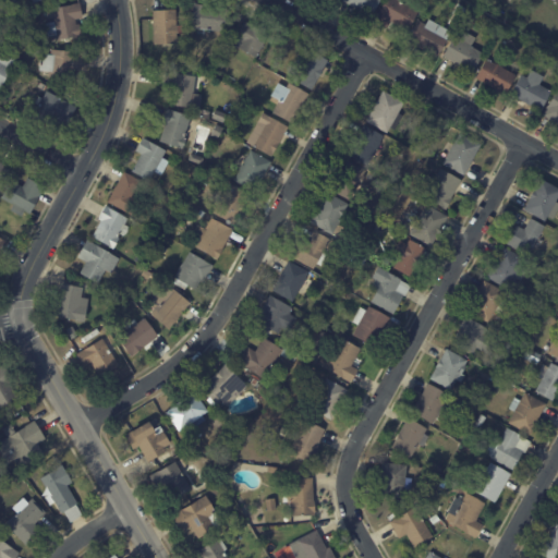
[(351,5),(342,0),(378,0),(368,15),(351,5)]
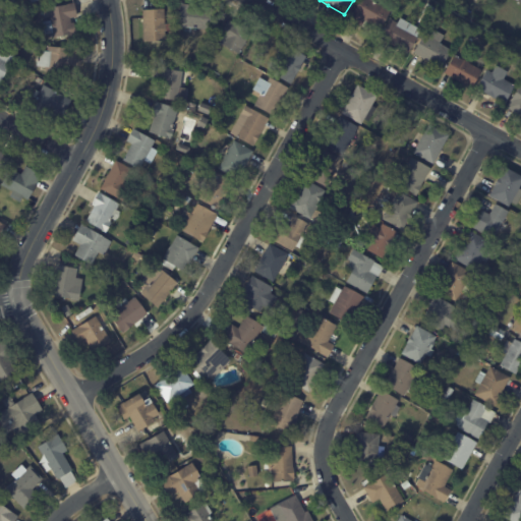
[(368,20),(364,19),(361,25),(349,18),(359,0),(372,0),(390,10),(381,27),(368,20)]
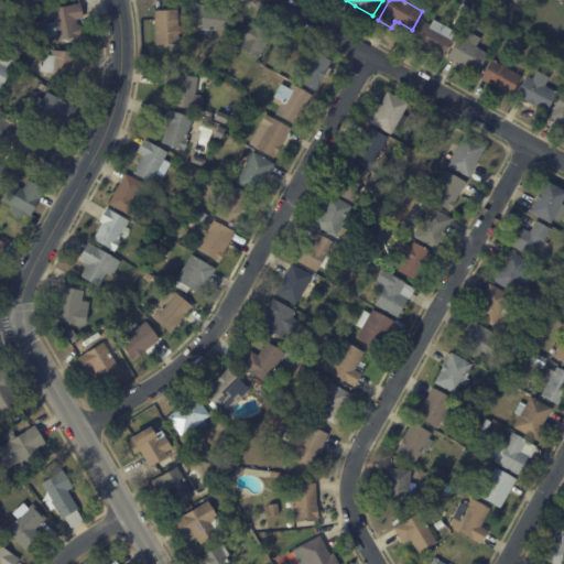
[(199,2),(206,3),(206,7),(230,10),(227,32),(192,28),(195,1),(199,2)]
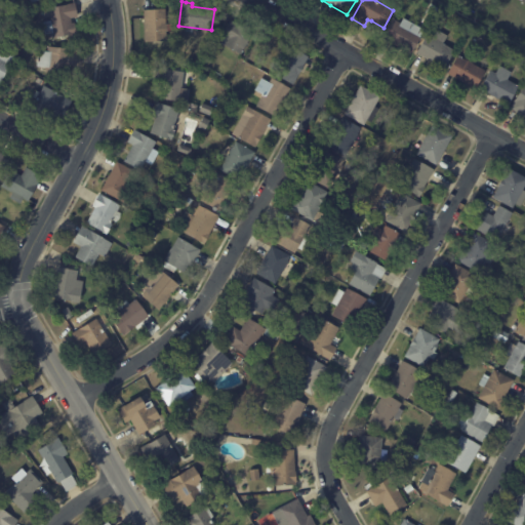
[(74,4),(77,16),(70,17),(71,23),(74,22),(76,33),(49,38),(48,33),(44,34),(42,22),(44,22),(41,9),(74,2),(74,4)]
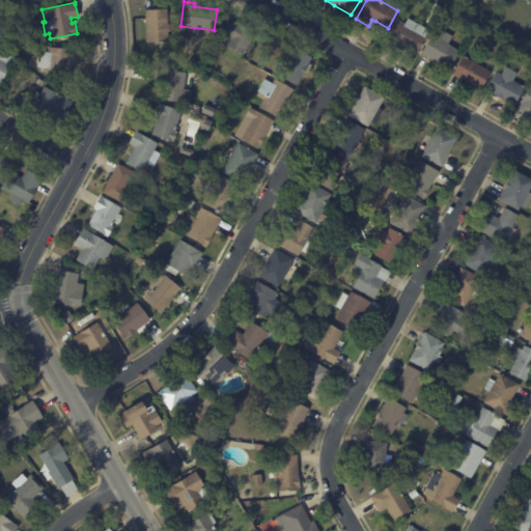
[(146,9),(167,9),(167,25),(173,24),(173,31),(168,31),(168,40),(145,42),(144,9),(146,9)]
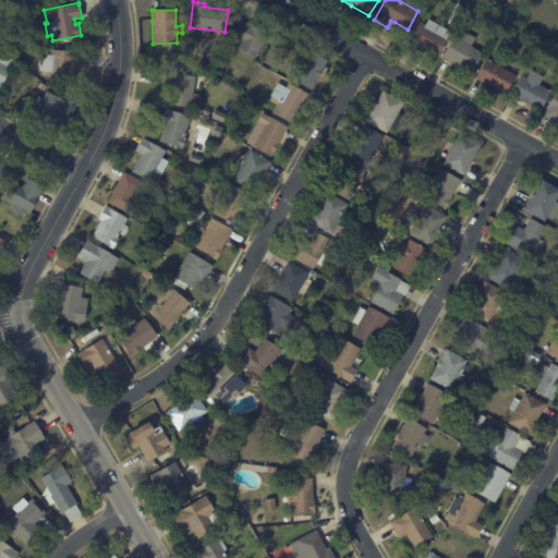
[(466,14),(473,19),(470,24),(461,20),(465,13),(466,14)]
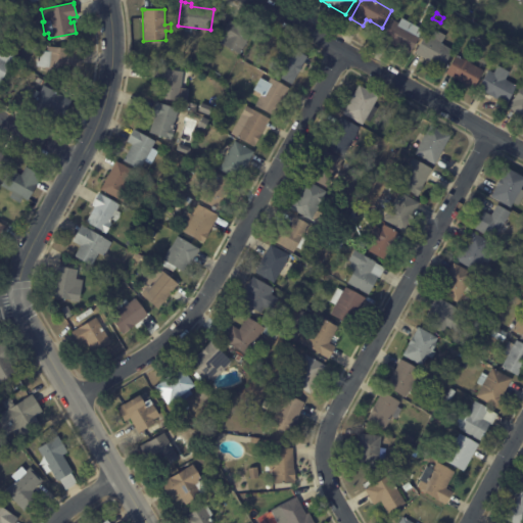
[(478,22),(473,20),(476,14),(481,17),(478,22)]
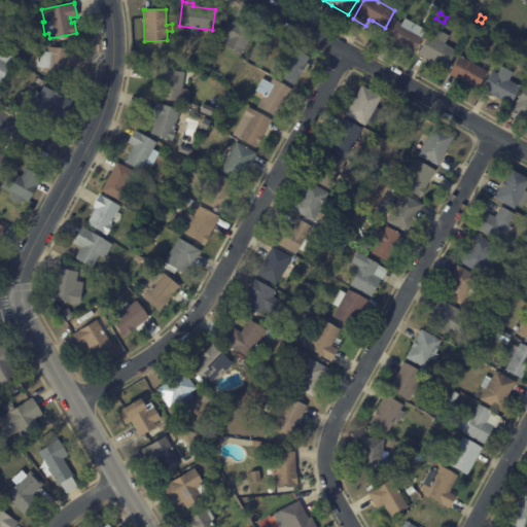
[(218,41),(231,18),(254,32),(241,55),(218,41)]
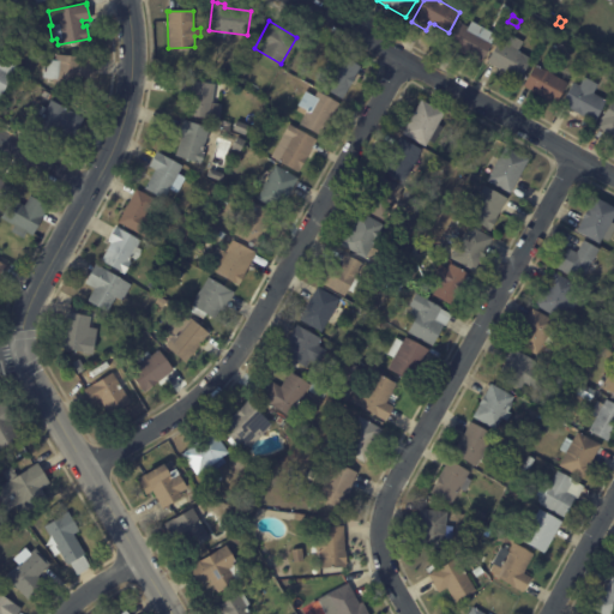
[(471,28),(477,31),(477,32),(492,40),(481,61),(449,44),(459,22),(469,28),(470,26),(471,28)]
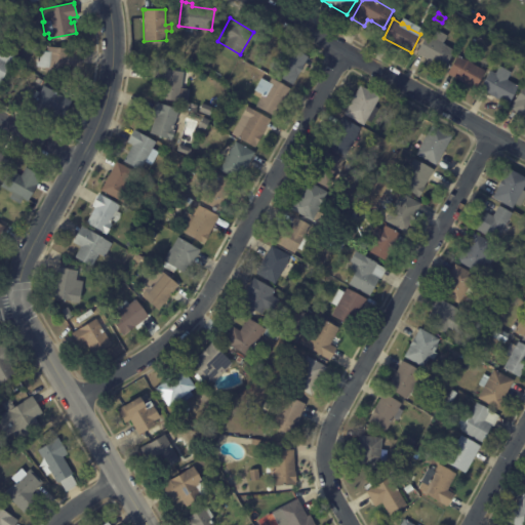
[(425,57),(416,53),(427,34),(433,37),(438,29),(448,34),(443,43),(454,49),(444,68),(425,57)]
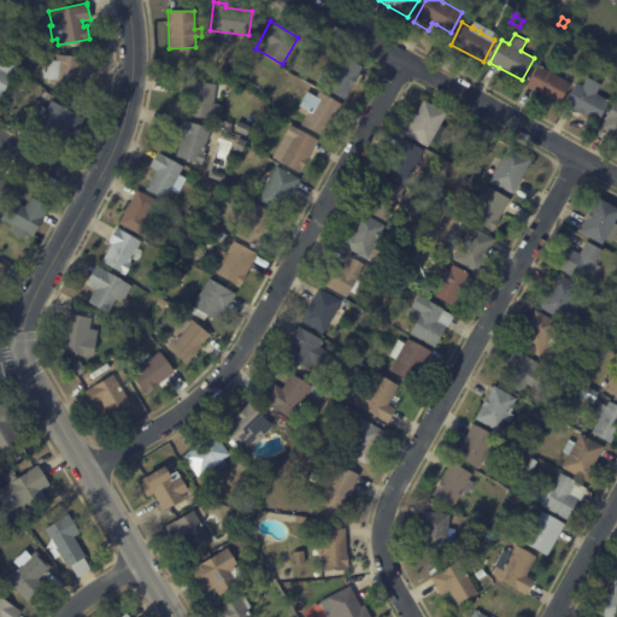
[(564,36),(570,40),(566,46),(560,42),(564,36)]
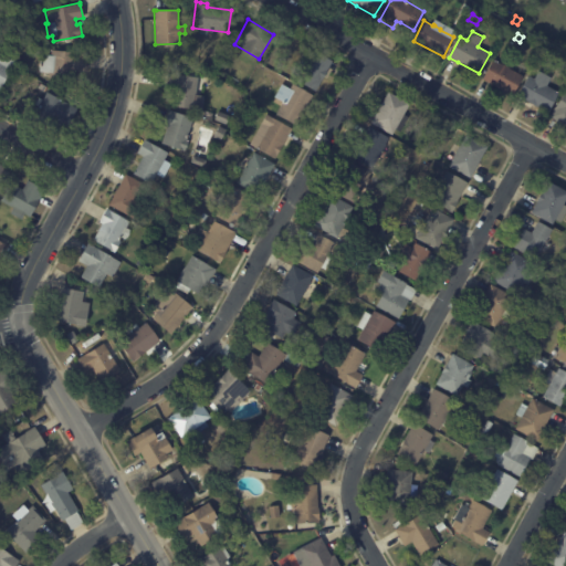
[(332,61),(315,91),(292,79),(299,66),(296,65),(303,53),(305,54),(308,48),(332,61)]
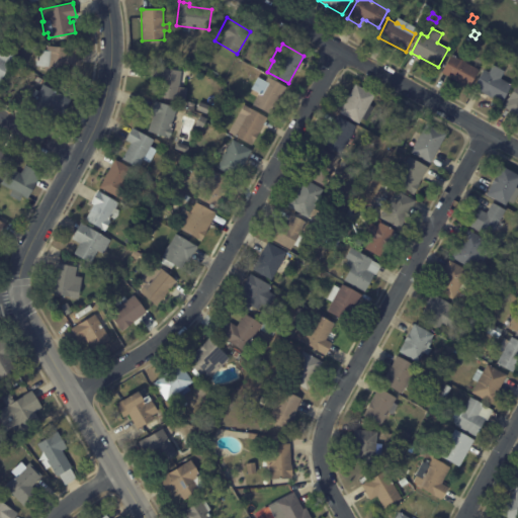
[(79,51),(78,65),(69,64),(68,73),(45,70),(45,66),(35,65),(37,50),(47,51),(47,46),(79,49),(79,51)]
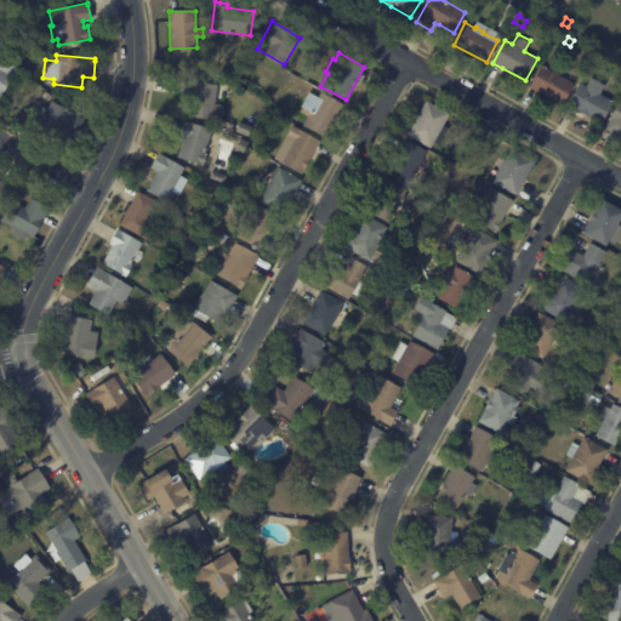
[(0,56),(17,66),(0,95),(0,56)]
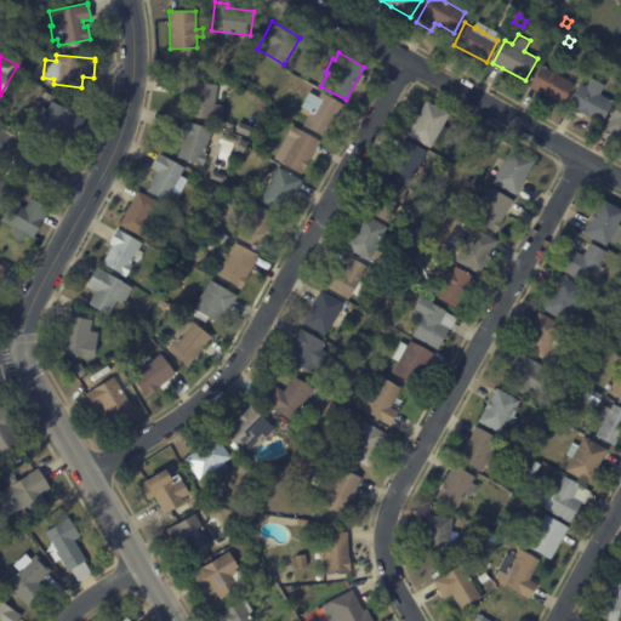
[(553,100),(529,86),(541,64),(551,70),(552,69),(559,74),(574,83),(563,104),(553,100)]
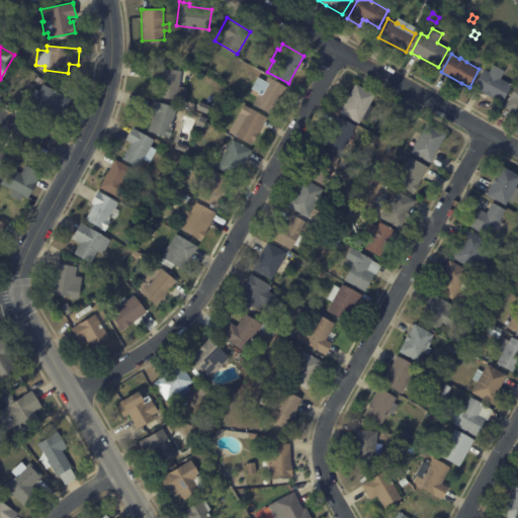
[(511,84),(502,102),(492,97),(492,98),(482,92),(483,91),(475,87),(484,69),(489,72),(494,65),(505,71),(501,78),(511,84)]
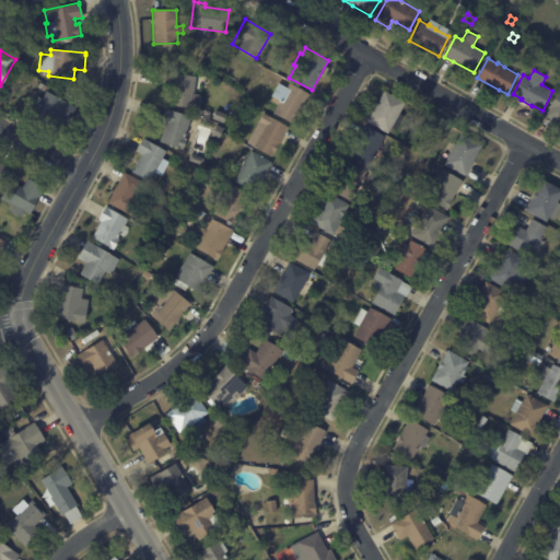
[(196,77),(194,93),(203,94),(202,108),(194,107),(194,103),(189,102),(189,107),(170,104),(170,98),(173,100),(173,94),(171,93),(171,88),(163,86),(165,72),(196,77)]
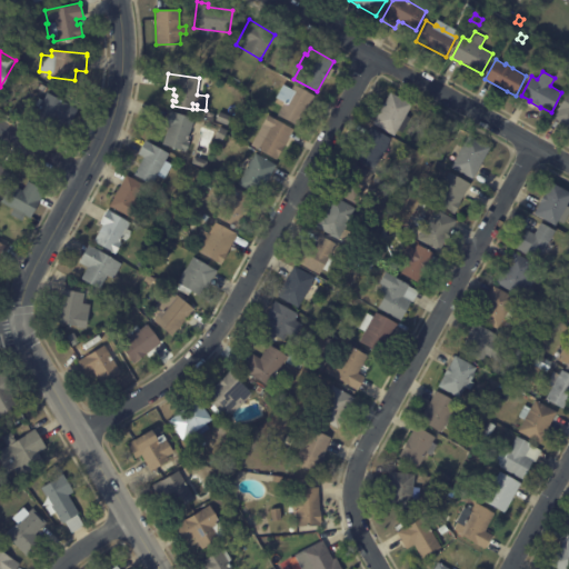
[(313,97),(298,126),(278,115),(285,101),(276,97),(282,86),(291,90),(295,85),(315,96),(313,97)]
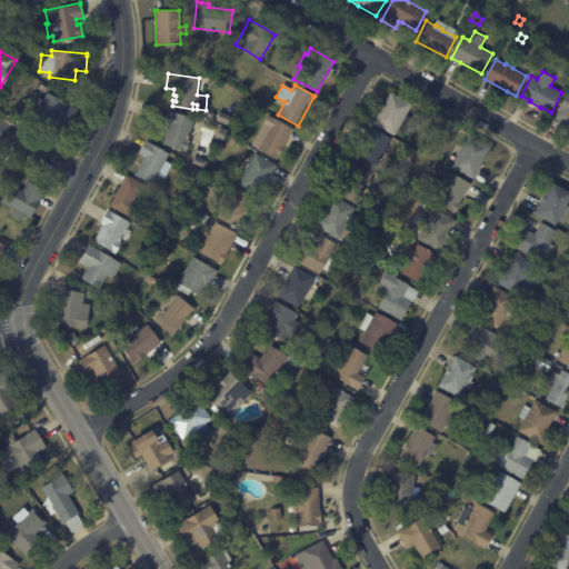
[(568,90),(568,126),(552,118),(568,90)]
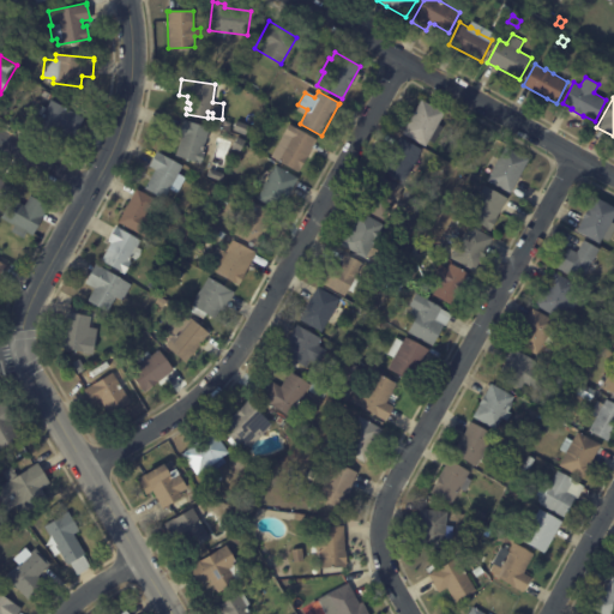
[(79,122),(71,138),(59,132),(56,138),(36,127),(50,100),(83,118),(79,122)]
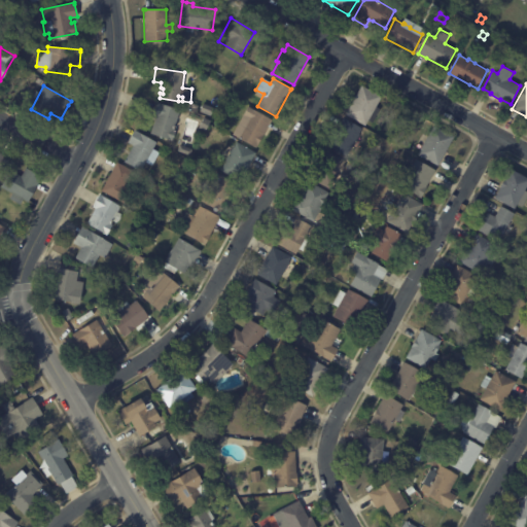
[(347,112),(361,85),(381,97),(376,106),(381,109),(373,123),(369,120),(365,126),(346,114),(347,112)]
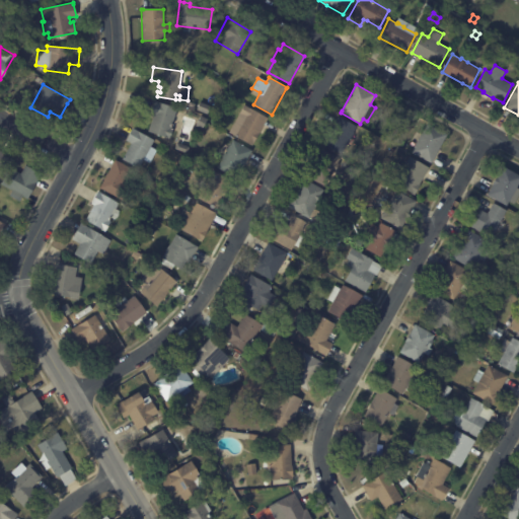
[(177,108),(171,128),(172,128),(168,139),(148,132),(153,115),(151,114),(155,101),(177,108)]
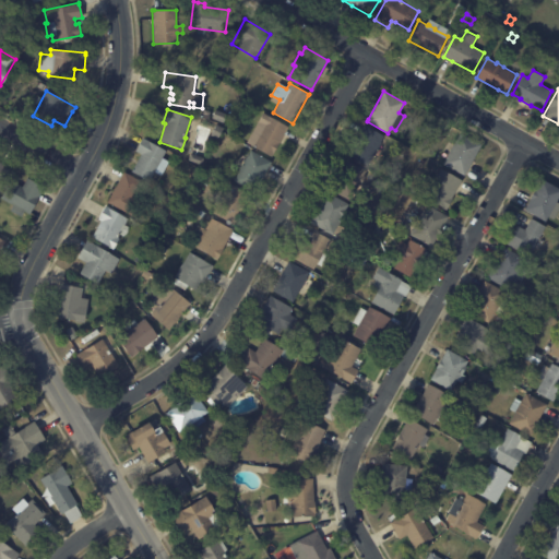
[(215,109),(226,114),(223,122),(212,118),(215,109)]
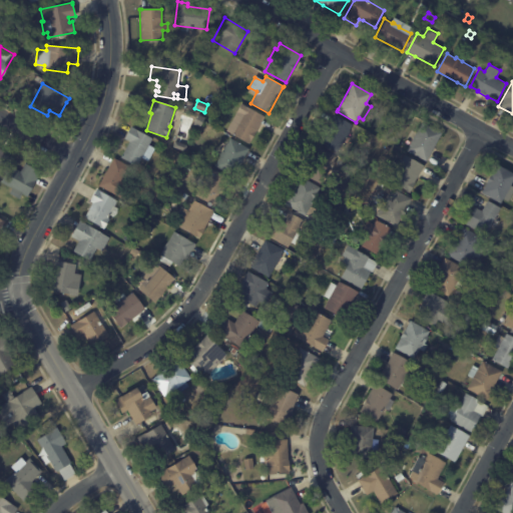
[(263,118),(249,143),(226,131),(238,110),(241,112),(245,106),(264,116),(263,118)]
